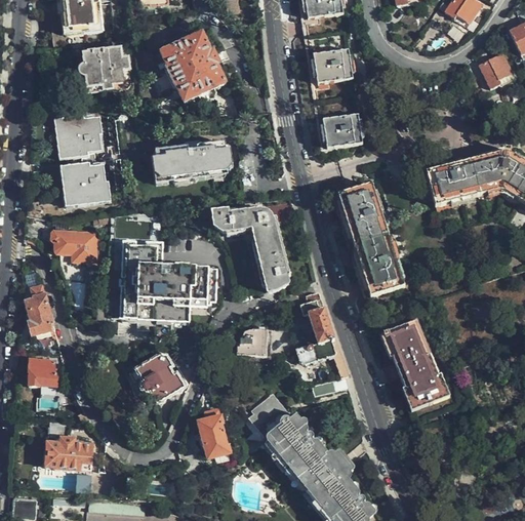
[(59,47),(86,43),(85,33),(104,30),(99,0),(62,0),(63,10),(50,14),(52,27),(54,47),(59,47)]
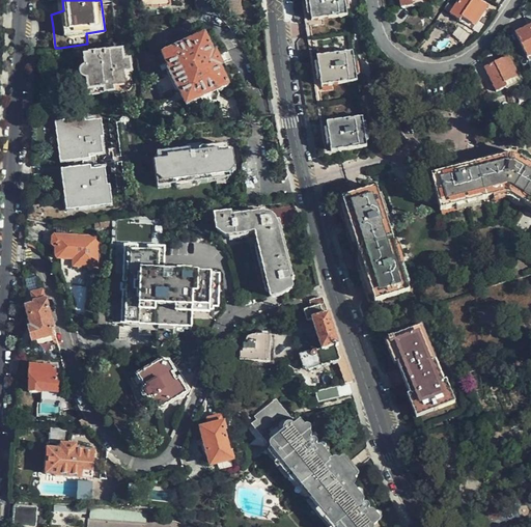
[(228,0),(230,11),(243,10),(242,0),(228,0)]
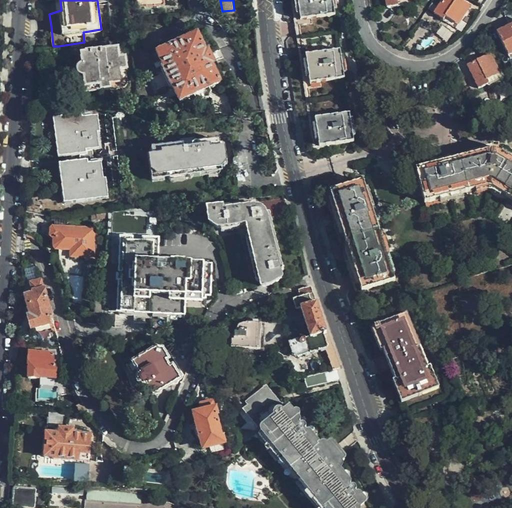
[(333,5),(332,0),(298,0),(300,16),(334,11),(333,5)]
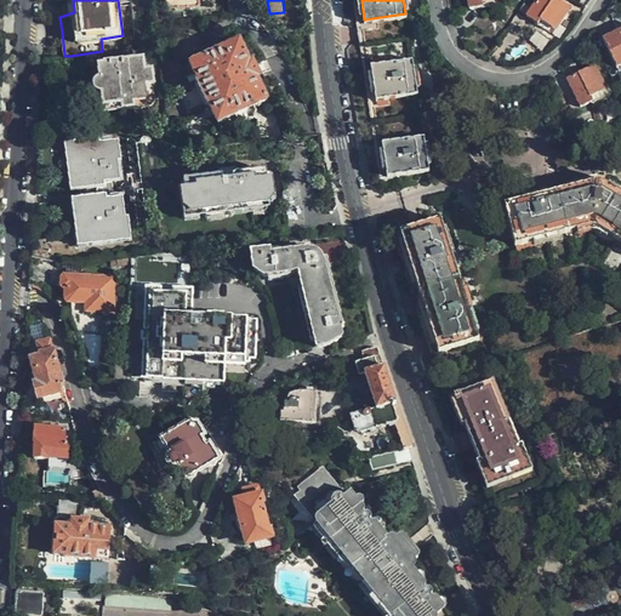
[(552,29),(565,7),(553,0),(535,0),(524,18),(535,24),(537,21),(552,29)]
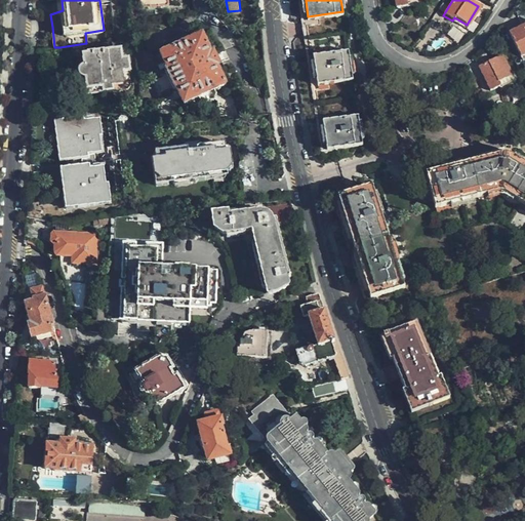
[(524,30),(517,34),(508,38),(517,58),(520,65),(524,62),(524,30)]
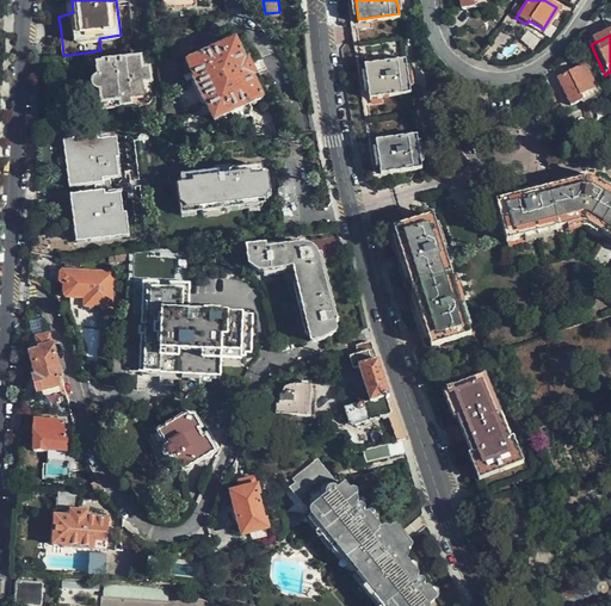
[(263,94),(253,73),(257,70),(248,55),(245,56),(235,38),(234,37),(187,61),(196,78),(193,79),(204,101),(207,101),(215,118),(230,110),(233,115),(241,116),(251,110),(252,107),(252,105),(251,100),(263,94)]
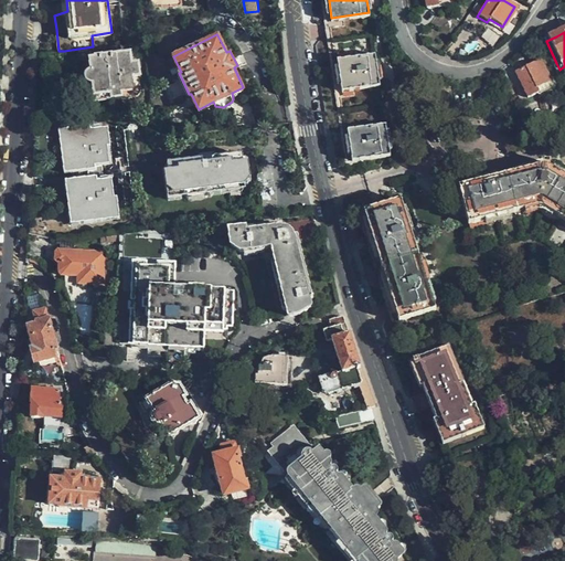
[(140,73),(138,60),(132,60),(130,50),(117,51),(97,53),(94,55),(91,55),(92,67),(91,69),(89,72),(89,75),(91,77),(93,80),(94,84),(95,93),(110,92),(112,96),(127,95),(127,90),(135,88),(134,74),(140,73)]
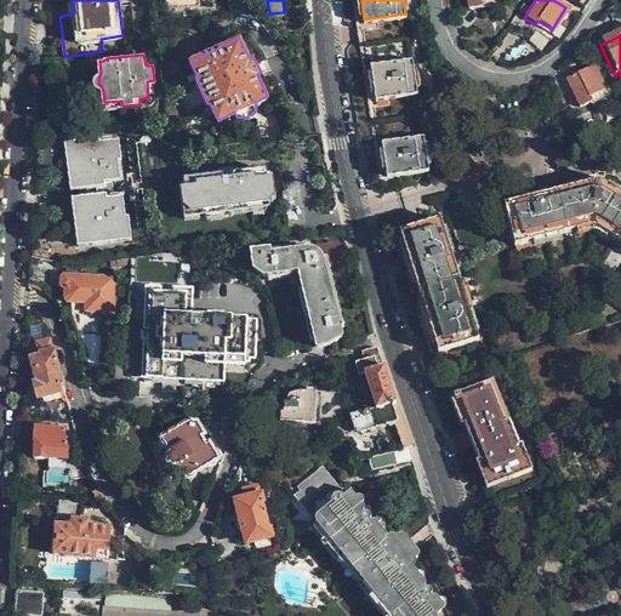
[(417,90),(411,55),(370,62),(375,96),(417,90)]
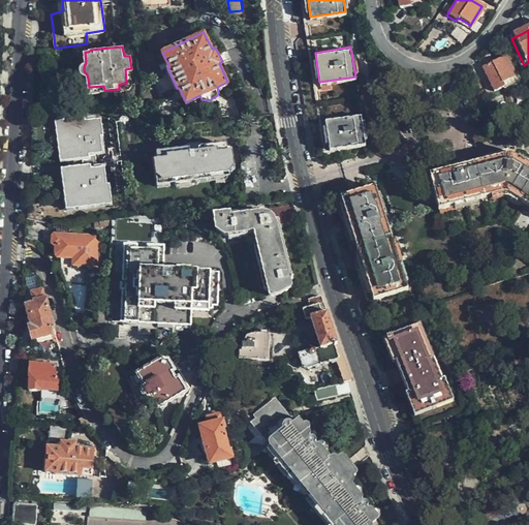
[(504,96),(518,89),(507,68),(488,78),(484,81),(492,97),(497,105),(506,100),(504,96)]
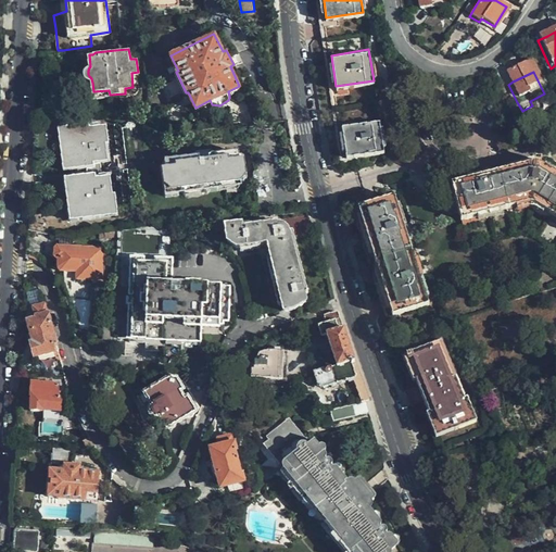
[(108,128),(114,128),(113,116),(89,120),(89,124),(106,122),(108,128)]
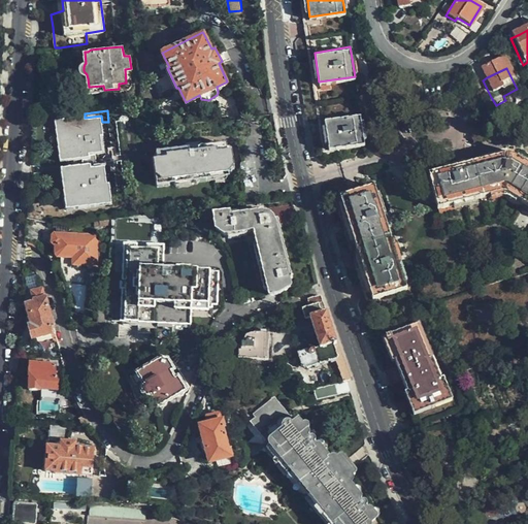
[(364,141),(362,128),(360,112),(336,116),(325,118),(327,135),(329,148),(353,143),(364,141)]
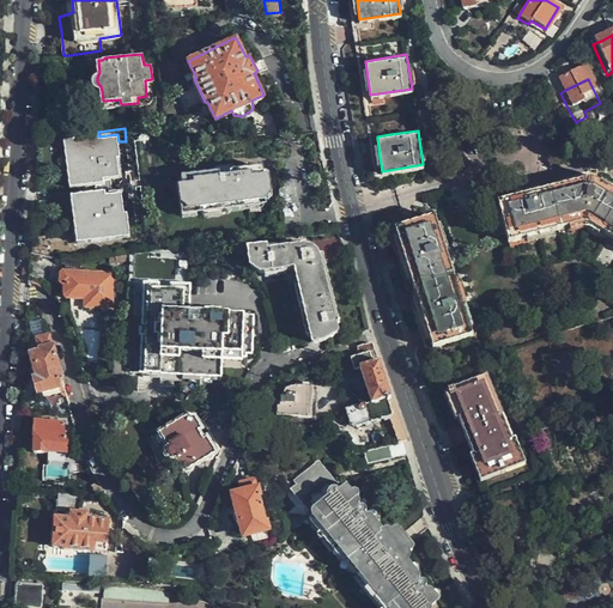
[(80,182),(119,176),(128,175),(126,163),(122,163),(121,156),(128,154),(126,141),(119,141),(117,134),(98,137),(98,132),(73,135),(74,152),(66,153),(70,183),(80,182)]
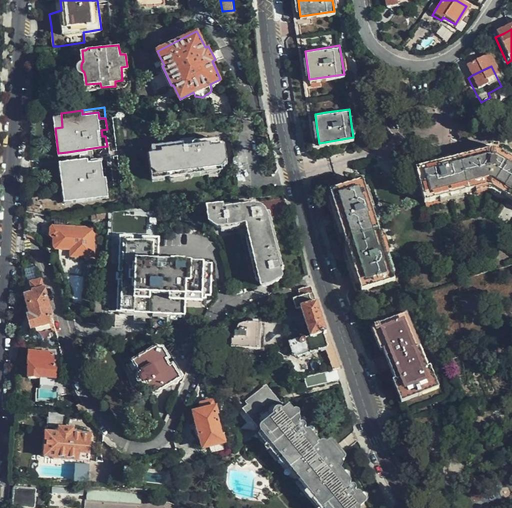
[(62,127),(61,113),(53,114),(55,128),(62,127)]
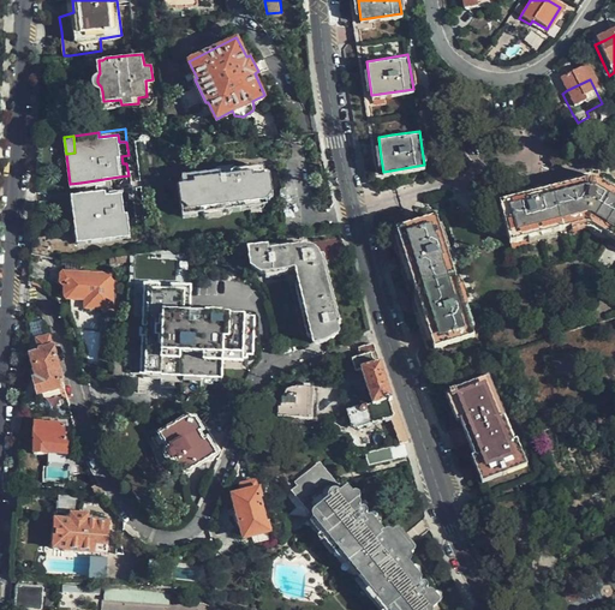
[(180,181),(181,192),(198,207),(203,201),(210,207),(212,208),(275,201),(272,172),(270,161),(222,167),(186,172),(187,180),(180,181)]
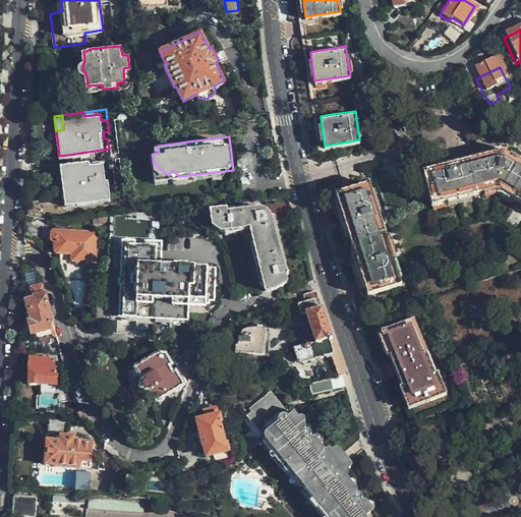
[(520,156),(514,153),(505,147),(425,167),(433,202),(498,185),(520,199),(520,156)]
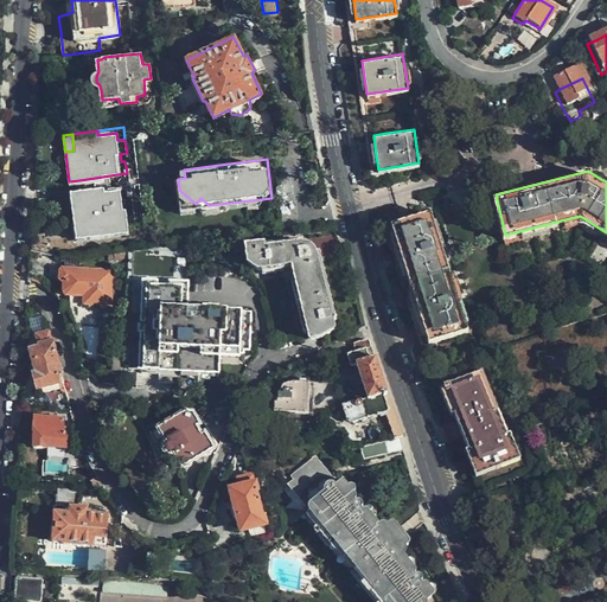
[(80,191),(119,185),(117,174),(80,180),(80,191)]
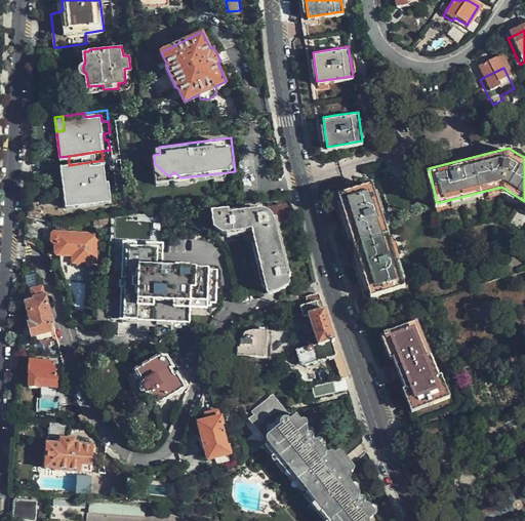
[(111,159),(103,160),(69,165),(61,166),(65,192),(73,191),(74,205),(96,202),(96,198),(113,196),(112,189),(118,188),(116,177),(110,177),(109,171),(113,171),(111,159)]
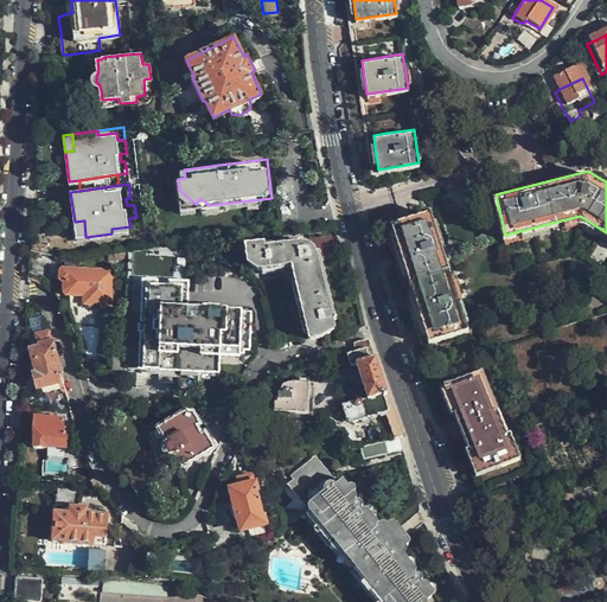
[(196,204),(179,190),(181,209),(209,205),(208,204),(200,198),(196,204)]
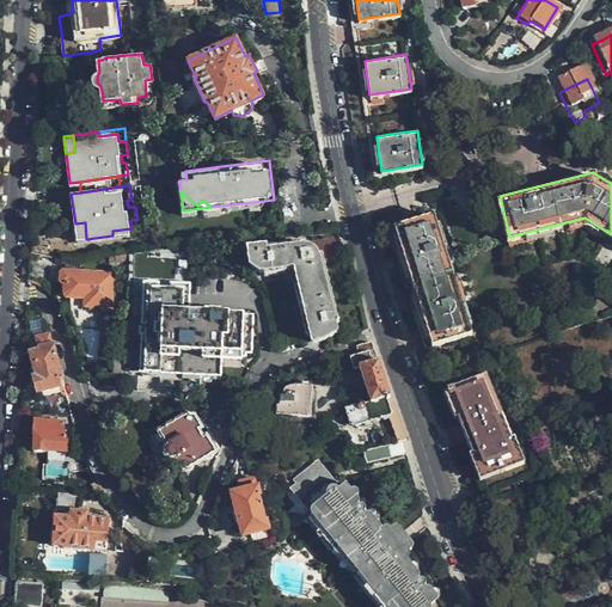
[(407,221),(393,224),(399,243),(429,342),(457,333),(470,329),(433,210),(412,218),(407,221)]
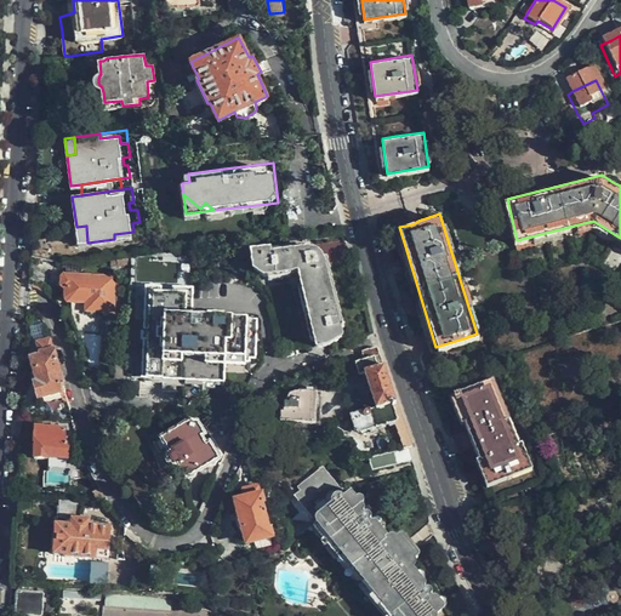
[(141,235),(140,222),(132,223),(134,232),(114,234),(114,239),(141,235)]
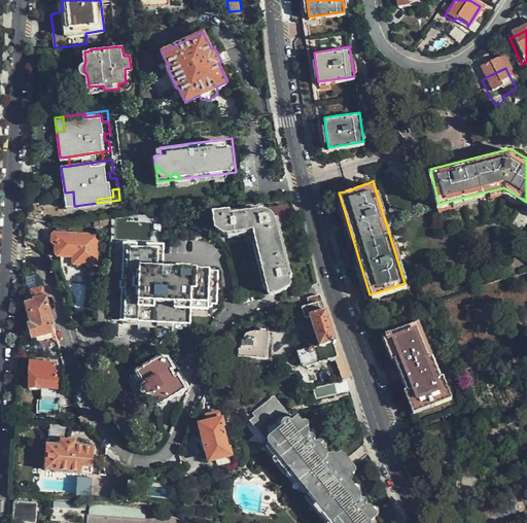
[(73,192),(65,193),(67,207),(74,206),(73,192)]
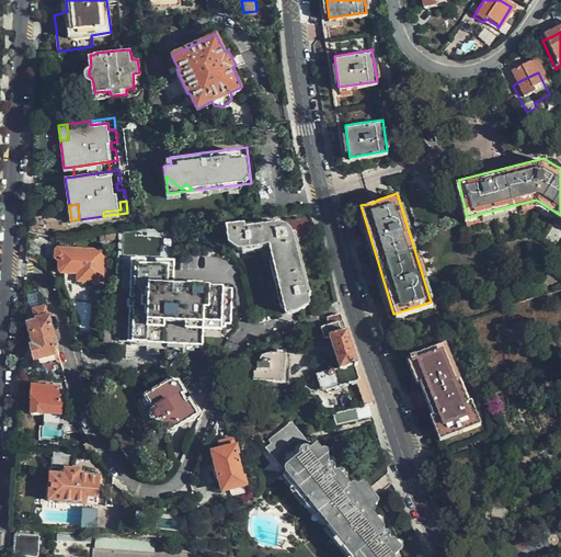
[(309,290),(295,229),(292,229),(289,225),(285,222),(279,223),(278,220),(244,225),(244,222),(227,223),(228,240),(238,247),(241,246),(244,249),(261,247),(263,243),(270,242),(272,253),(270,257),(279,303),(282,304),(285,305),(286,311),(299,308),(311,300),(310,295),(311,293),(311,292),(309,290)]
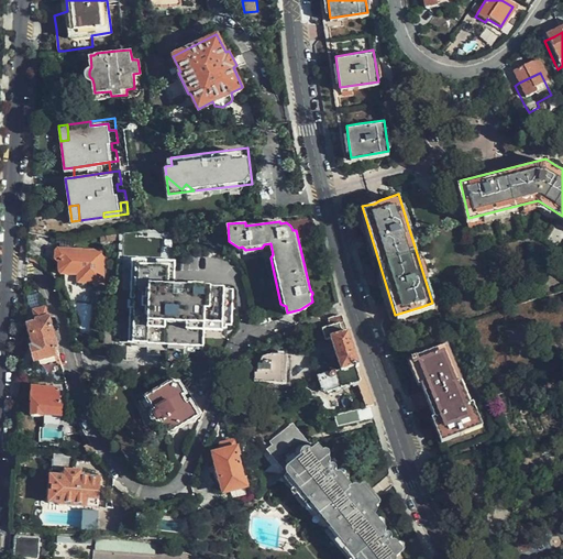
[(103,280),(105,247),(74,245),(61,245),(58,245),(56,249),(55,255),(57,259),(59,260),(59,267),(63,271),(79,271),(79,280),(103,280)]
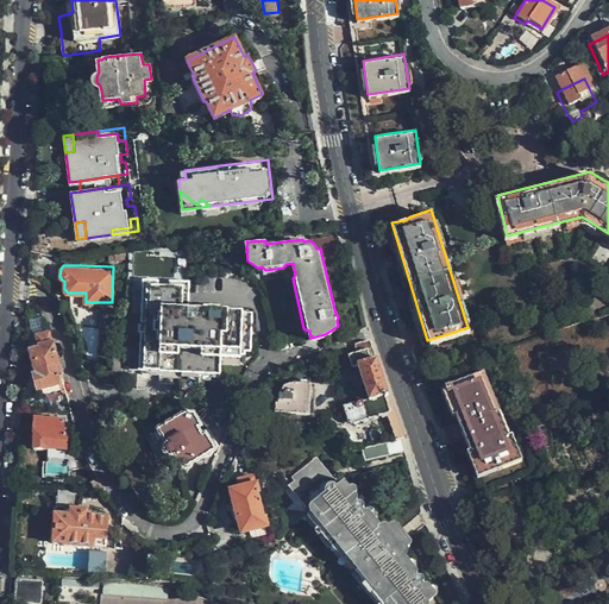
[(245,347),(251,347),(252,308),(221,307),(221,301),(203,300),(203,306),(189,304),(190,277),(169,276),(168,282),(158,282),(159,277),(142,276),(138,367),(221,371),(223,353),(240,353),(240,350),(245,351),(245,347)]
